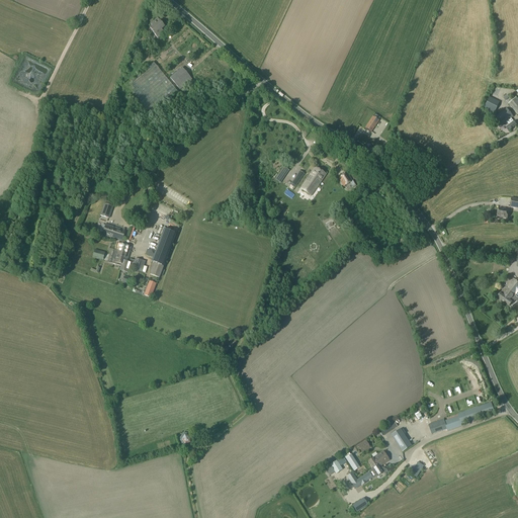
[(155,24),(150,29),(158,38),(160,36),(158,34),(159,33),(158,32),(165,27),(157,19),(154,21),(155,23),(155,24)]
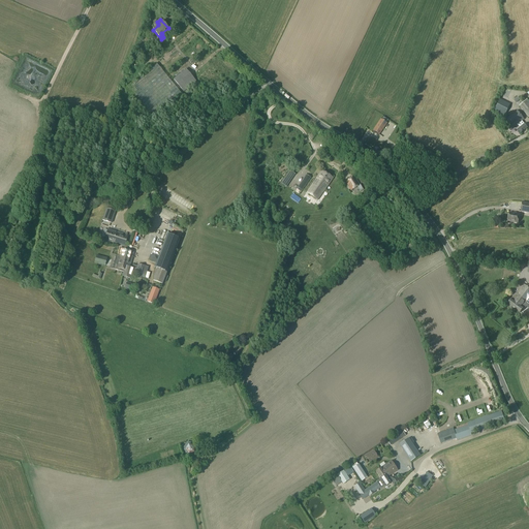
[(125,90),(151,121),(182,95),(156,64),(125,90)]
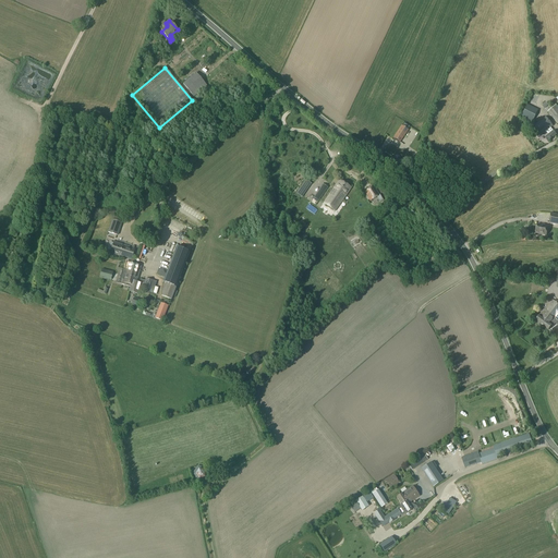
[(183,84),(194,97),(207,86),(196,73),(183,84)]
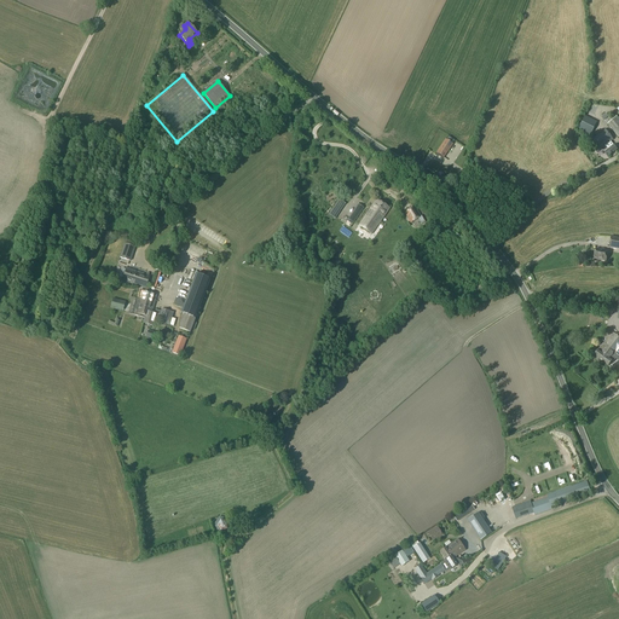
[(608,105),(608,87),(600,86),(599,105),(608,105)]
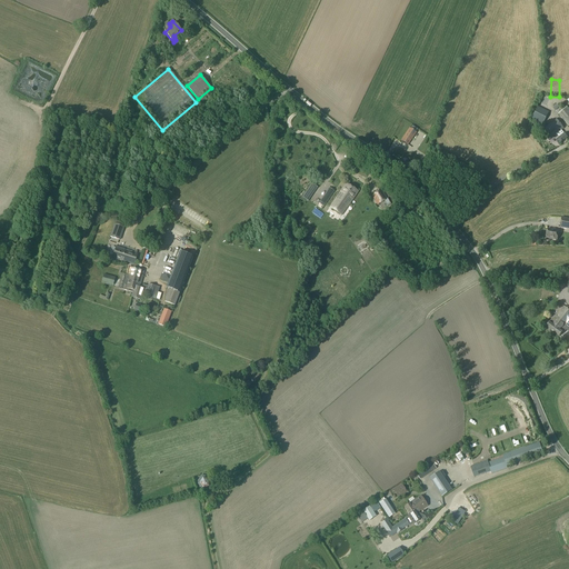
[(533,117),(542,122),(549,112),(540,108),(533,117)]
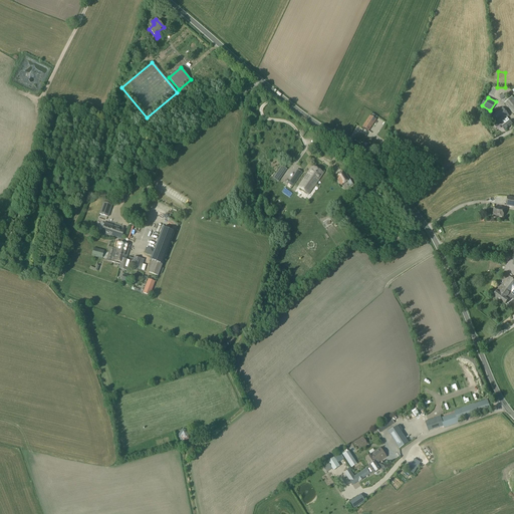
[(513,114),(513,99),(512,97),(504,104),(513,115),(513,114)]
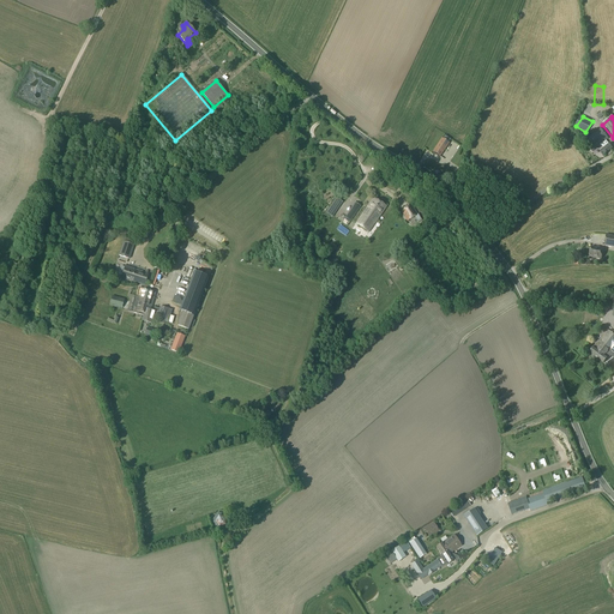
[(608,145),(606,142),(608,139),(600,130),(584,142),(593,152),(600,145),(603,149),(599,152),(603,157),(613,149),(609,144),(608,145)]
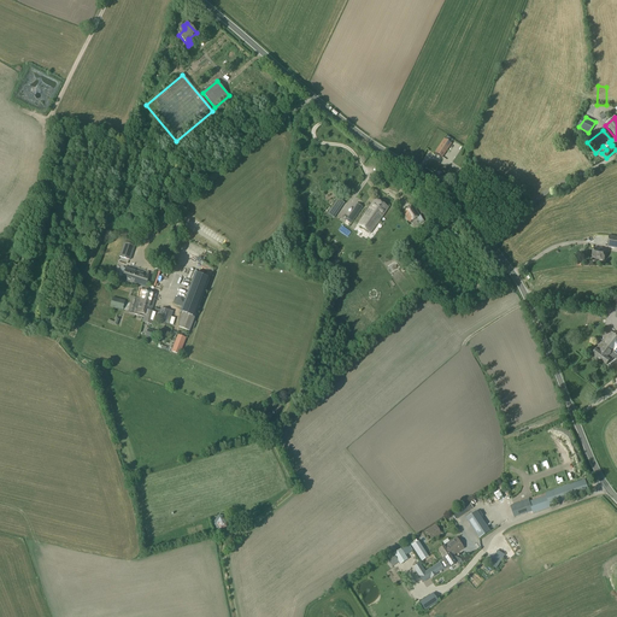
[(444,139),(441,142),(434,153),(442,159),(452,145),(444,139)]
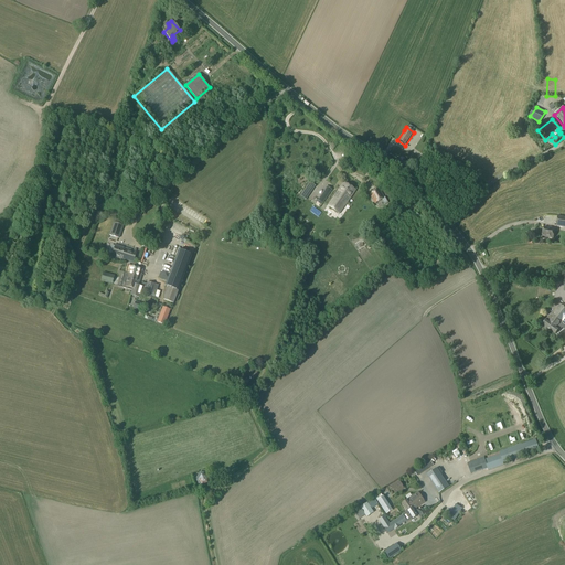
[(109,151),(102,190),(107,191),(109,180),(107,180),(108,174),(110,174),(112,166),(115,152),(109,151)]
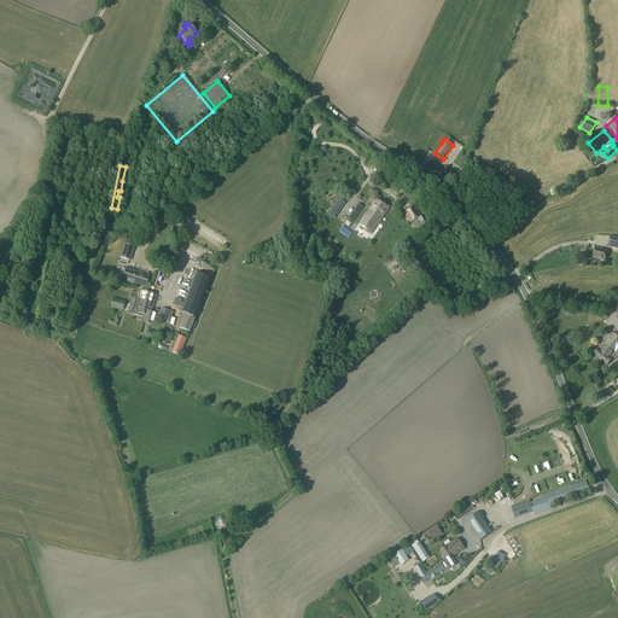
[(359,226),(371,234),(388,208),(375,200),(359,226)]
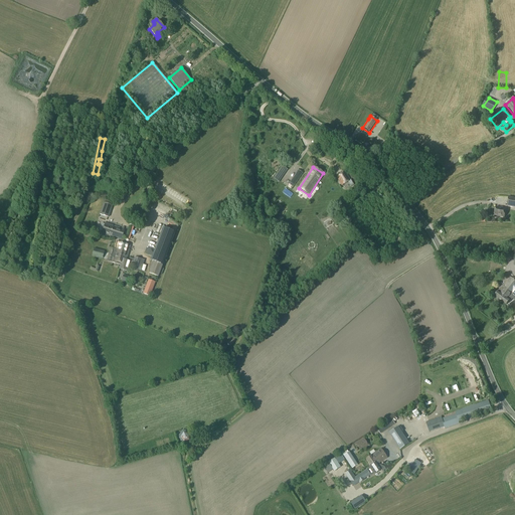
[(295,186),(303,173),(298,170),(290,182),(295,186)]
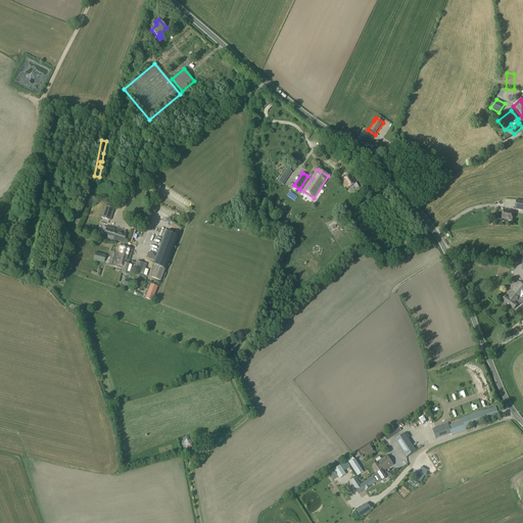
[(352,185),(355,190),(360,188),(350,174),(341,180),(347,189),(352,185)]
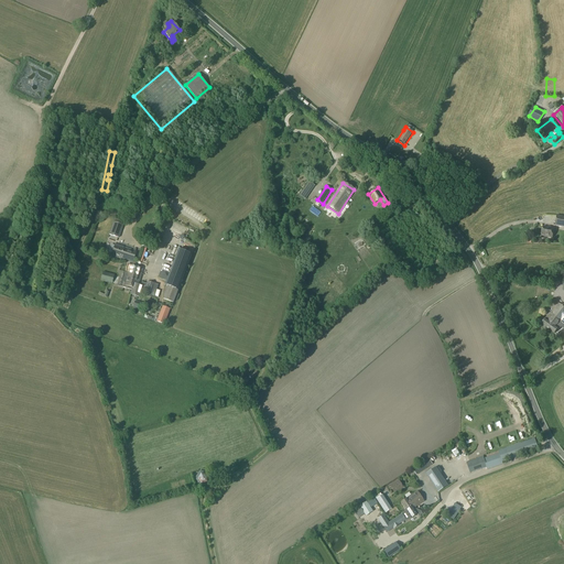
[(305,199),(308,194),(303,191),(300,196),(305,199)]
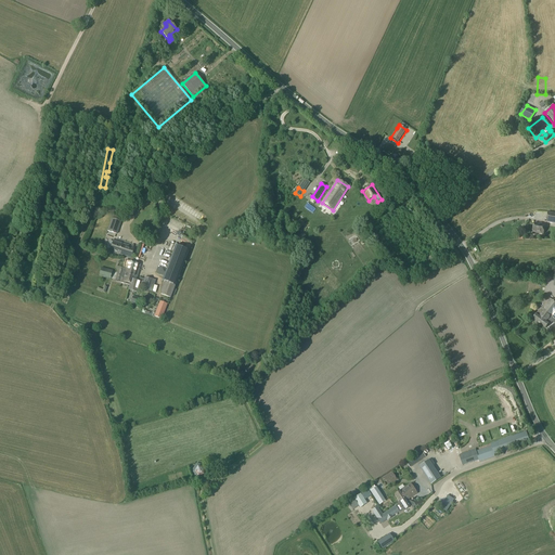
[(112,231),(116,233),(121,219),(111,216),(105,232),(111,234),(112,231)]
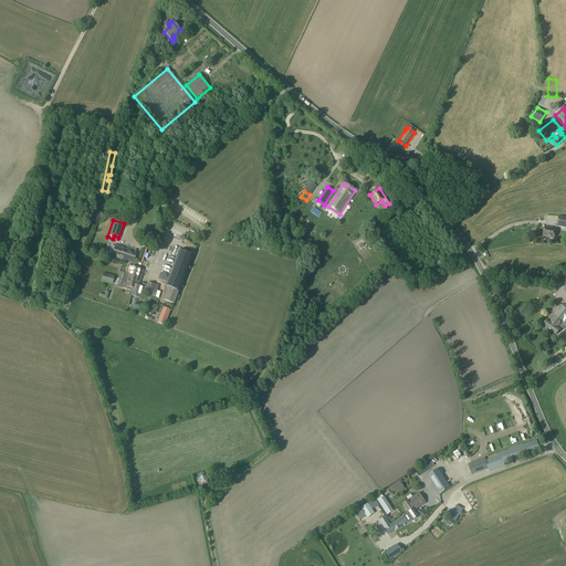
[(544,237),(551,238),(551,239),(554,239),(556,230),(545,228),(544,237)]
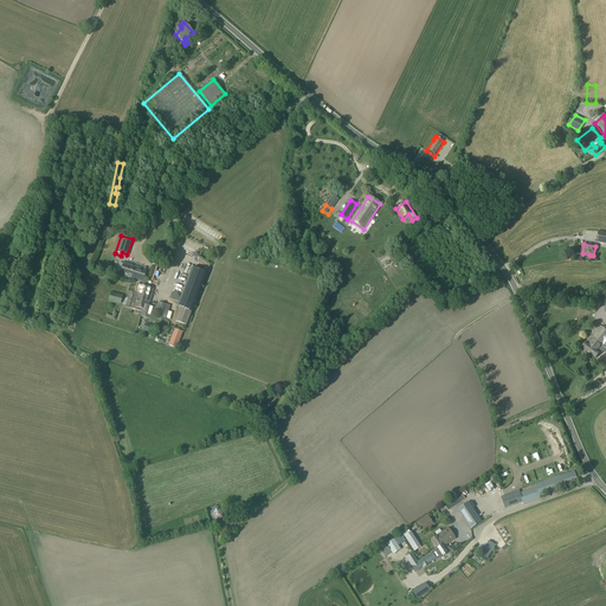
[(188,269),(192,271),(194,266),(180,257),(175,264),(186,271),(188,269)]
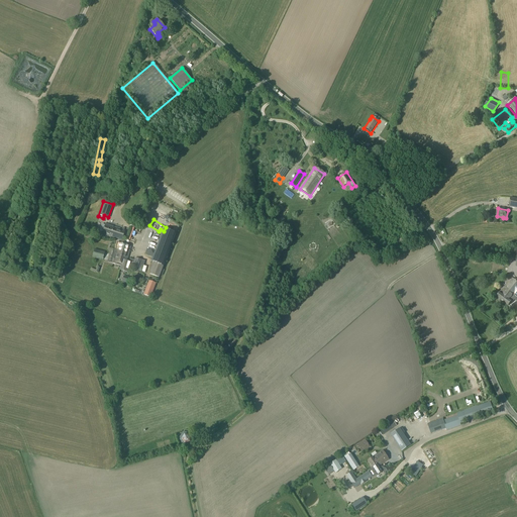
[(102,234),(122,240),(125,231),(106,224),(102,234)]
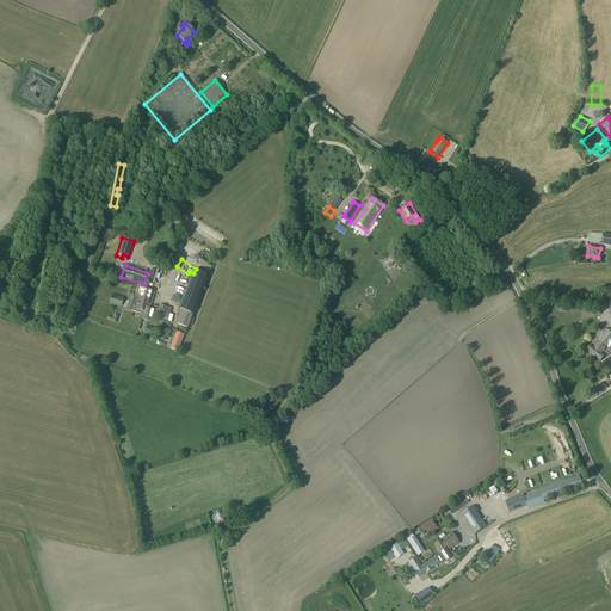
[(172,300),(190,307),(187,313),(181,312),(177,325),(187,328),(205,282),(199,279),(196,288),(193,288),(192,289),(186,285),(184,291),(177,289),(172,300)]
